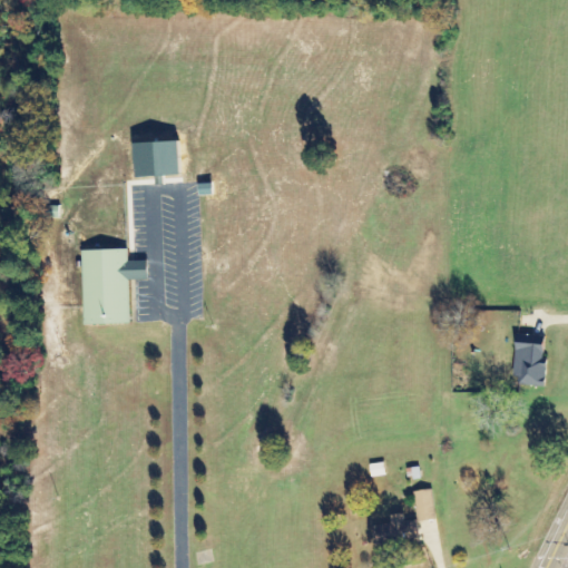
[(134,143),(136,175),(153,174),(154,183),(162,183),(162,175),(180,173),(178,139),(134,143)]
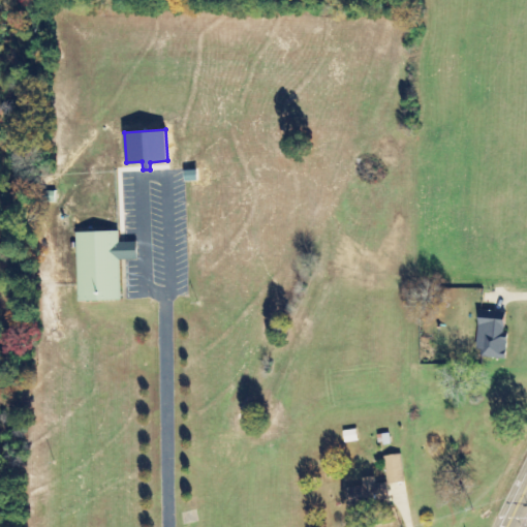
[(74,231),(118,229),(118,242),(134,242),(135,258),(119,259),(121,299),(78,301),(74,231)]
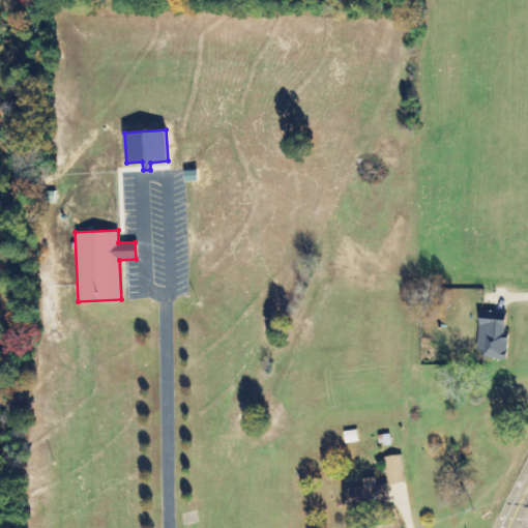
[(477,357),(504,357),(506,312),(478,311),(477,357)]
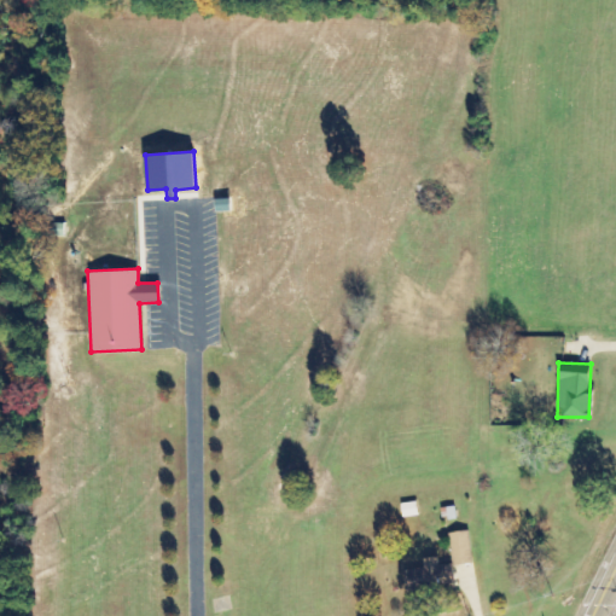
[(401,516),(417,515),(416,500),(400,503),(401,516)]
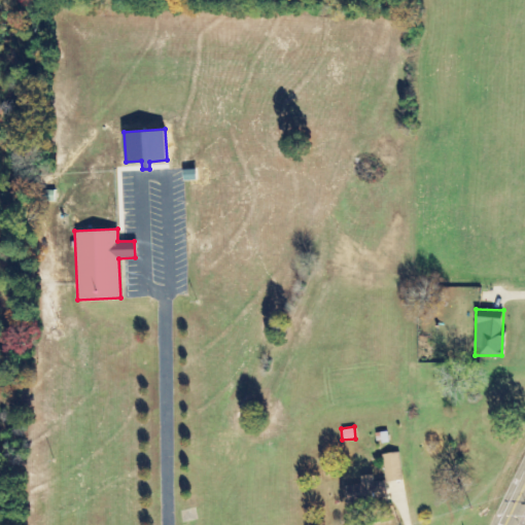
[(401,479),(397,451),(381,453),(385,481),(401,479)]
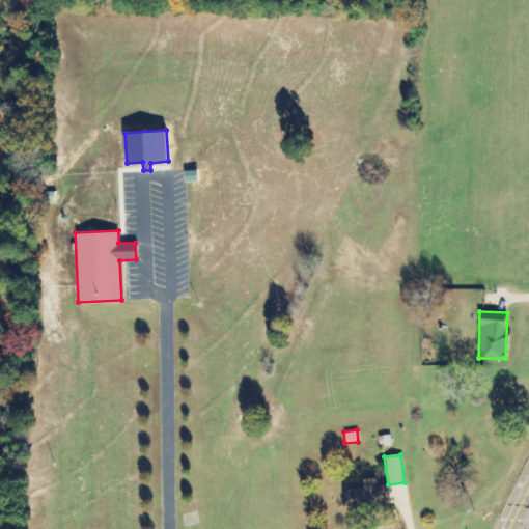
[(362,486),(346,489),(349,507),(389,503),(387,483),(376,484),(374,477),(361,478),(362,486)]
